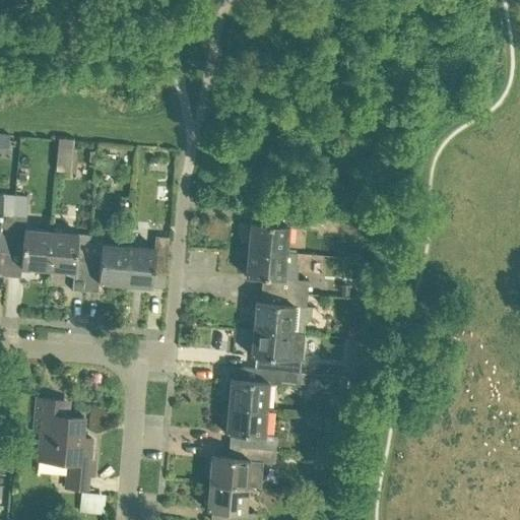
[(61,138),(60,168),(75,168),(76,138),(61,138)]
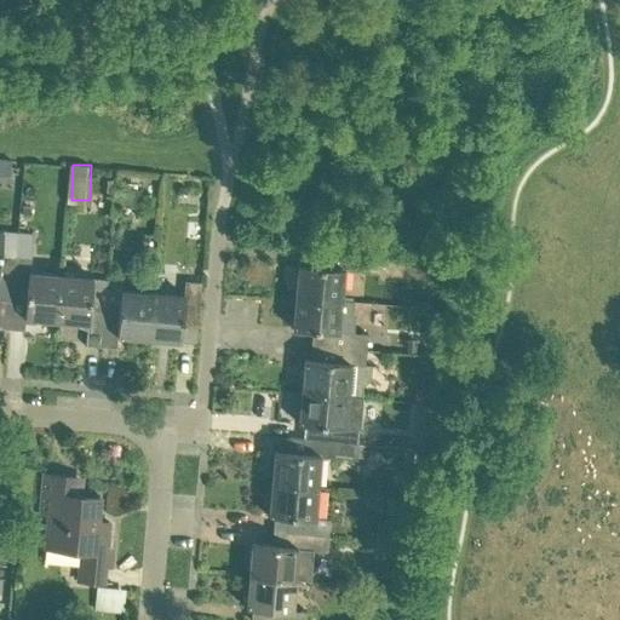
[(119,188),(116,206),(138,208),(141,190),(119,188)]
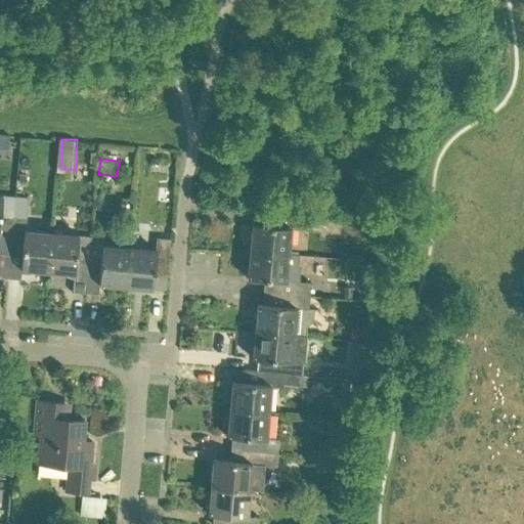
[(0,194),(0,253),(8,254),(12,217),(0,215),(0,212),(1,195),(0,194)]
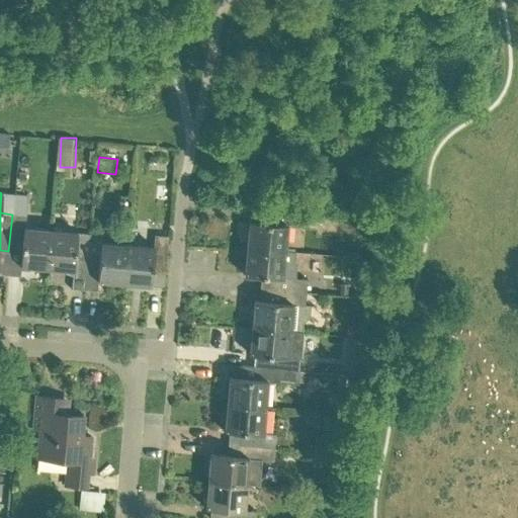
[(246,248),(283,251),(286,226),(298,227),(299,213),(263,209),(262,223),(248,222),(246,248)]
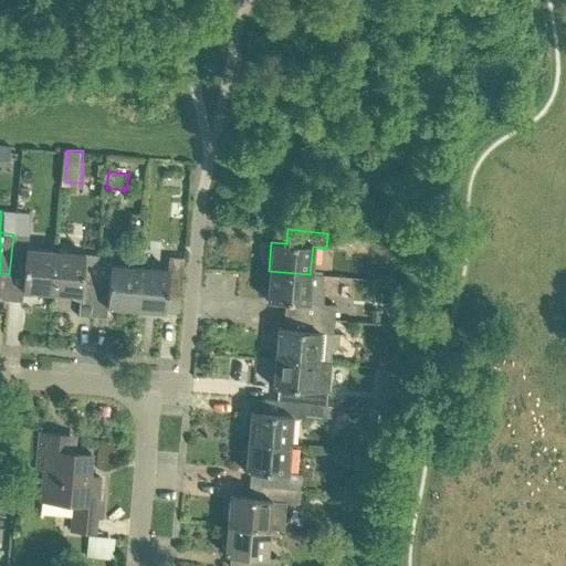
[(13,234),(9,274),(23,275),(21,291),(51,293),(54,252),(27,249),(28,236),(13,234)]
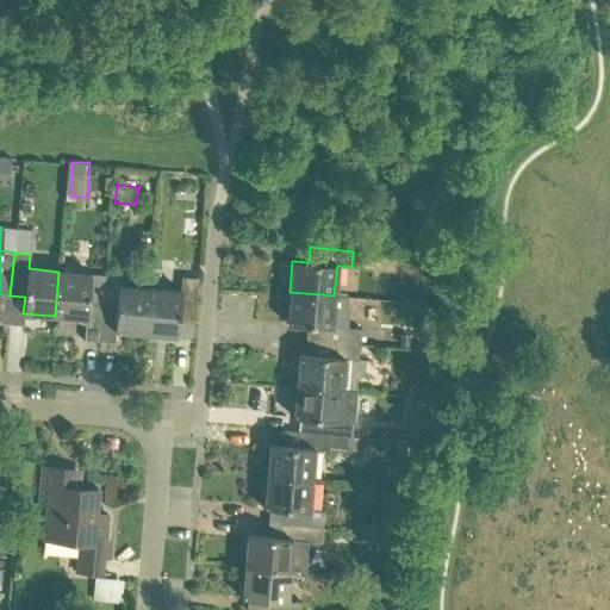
[(83,340),(99,342),(103,299),(105,280),(91,278),(91,274),(75,273),(58,272),(55,316),(86,319),(83,340)]
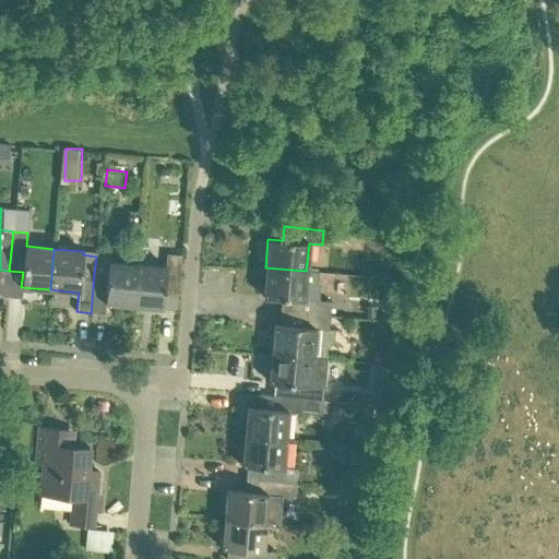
[(109,253),(96,252),(96,257),(94,274),(91,313),(104,314),(105,304),(133,306),(138,264),(108,261),(109,253)]
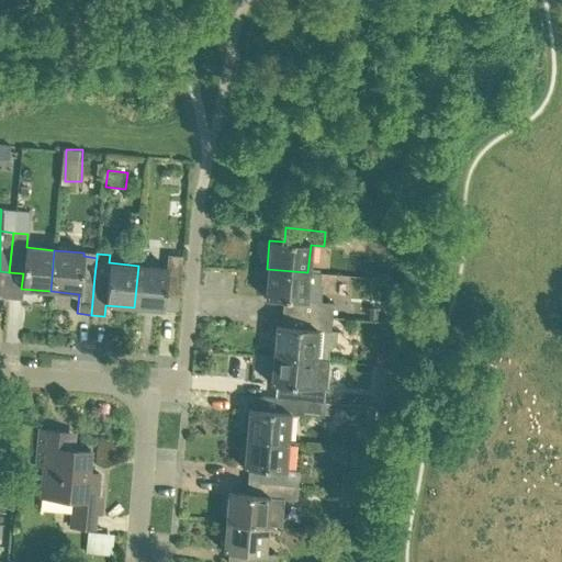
[(166,268),(138,266),(134,307),(177,311),(181,256),(167,255),(166,268)]
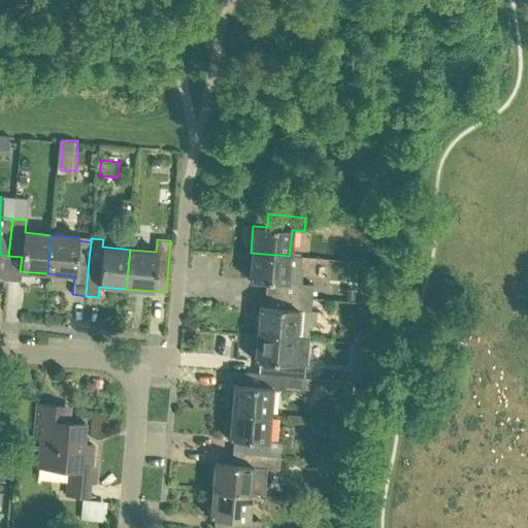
[(275,283),(274,295),(311,298),(312,285),(287,283),(289,268),(298,269),(299,257),(289,256),(251,253),(248,281),(275,283)]
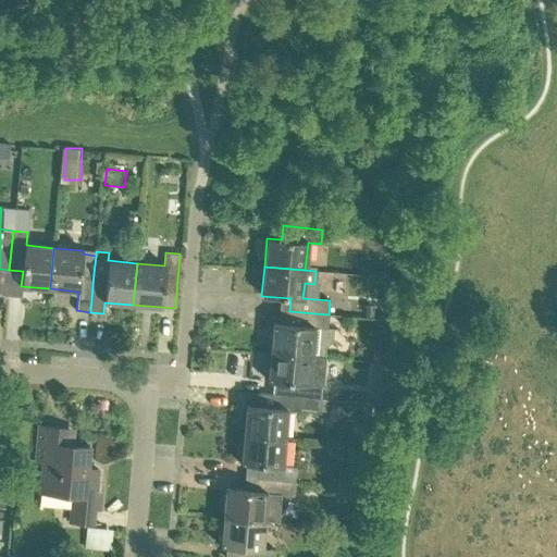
[(329,314),(289,311),(288,324),(272,323),(270,351),(324,357),(325,345),(331,341),(332,330),(333,330),(333,329),(327,327),(329,314)]
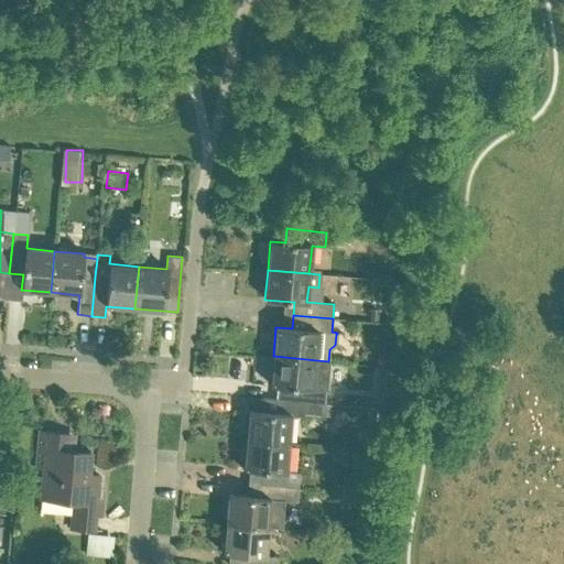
[(282,387),(281,400),(325,404),(328,361),(273,356),(271,386),(282,387)]
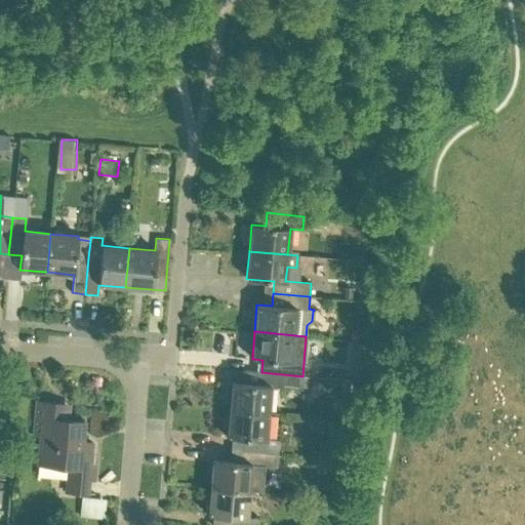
[(363,340),(363,331),(352,331),(351,339),(363,340)]
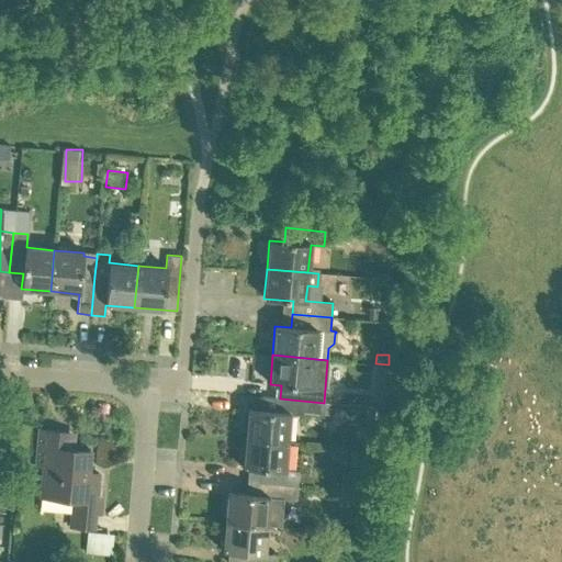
[(349,391),(351,363),(332,362),(329,389),(349,391)]
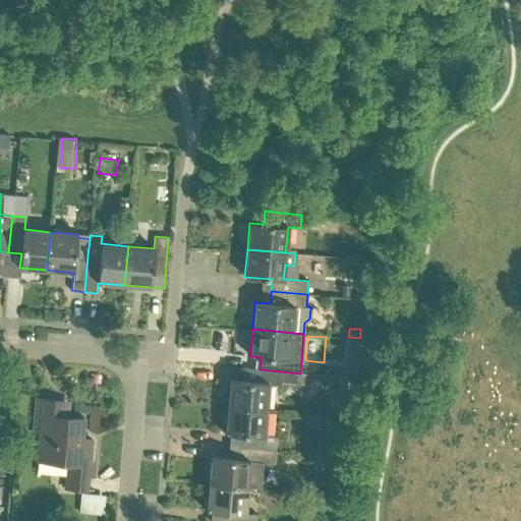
[(365,378),(368,340),(354,339),(351,375),(365,378)]
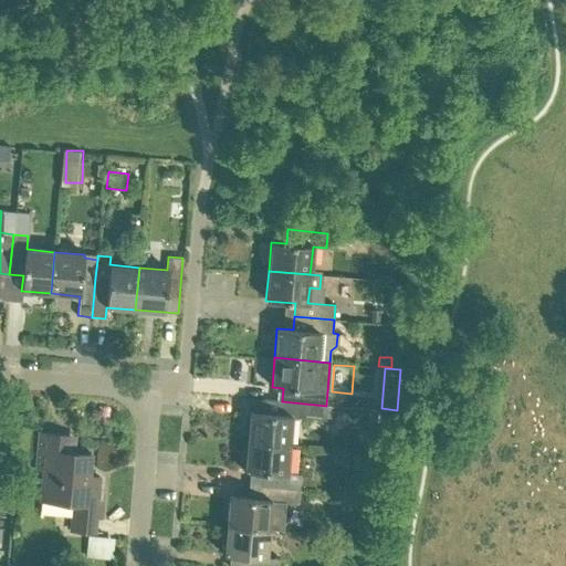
[(263,400),(262,413),(250,412),(247,441),(289,446),(292,418),(325,420),(326,406),(282,401),(263,400)]
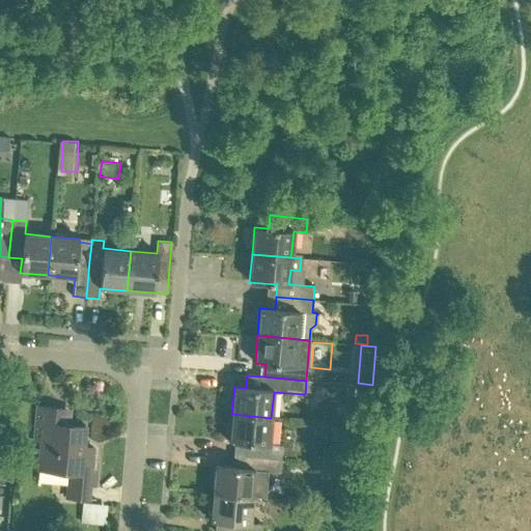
[(80,446),(81,425),(65,424),(65,413),(58,412),(58,408),(33,406),(31,441),(37,441),(35,469),(65,472),(63,497),(86,499),(90,447),(80,446)]
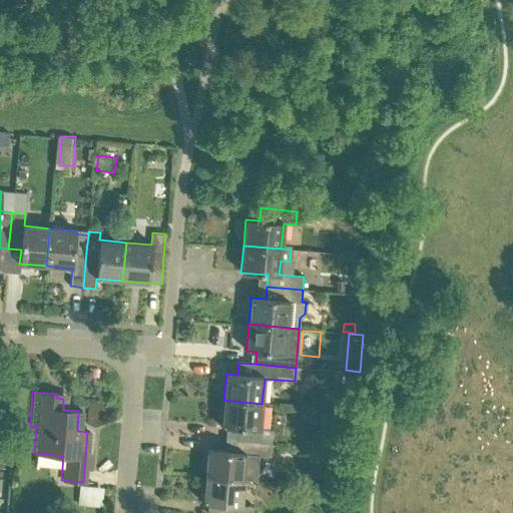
[(234,440),(271,443),(272,430),(260,429),(262,404),(223,400),(221,427),(236,428),(234,440)]
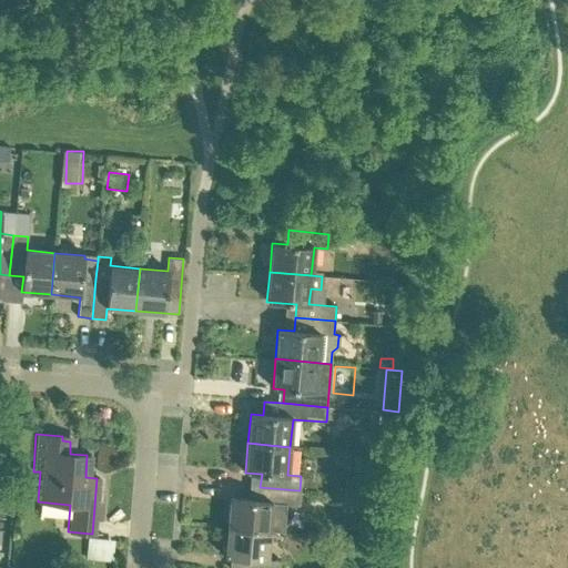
[(304,477),(316,478),(318,458),(306,457),(304,477)]
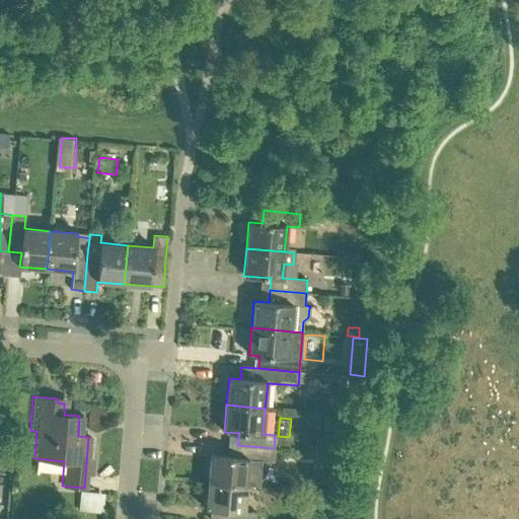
[(207,482),(245,485),(248,459),(273,461),(274,448),(237,445),(236,457),(210,454),(207,482)]
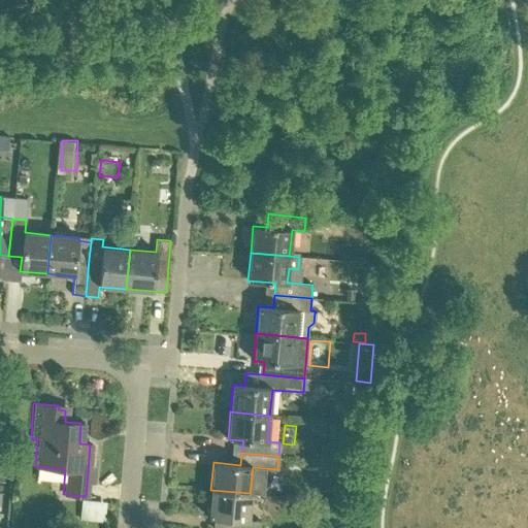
[(222,527),(259,527),(260,521),(248,520),(250,493),(210,490),(208,517),(224,518),(222,527)]
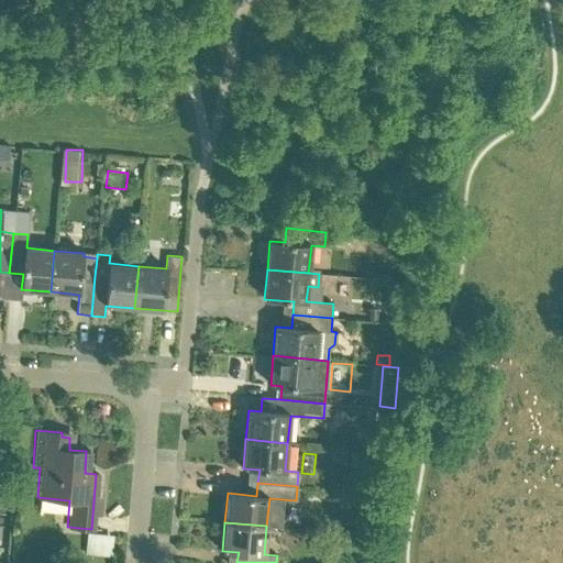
[(0,542),(7,544),(9,528),(0,527),(0,542)]
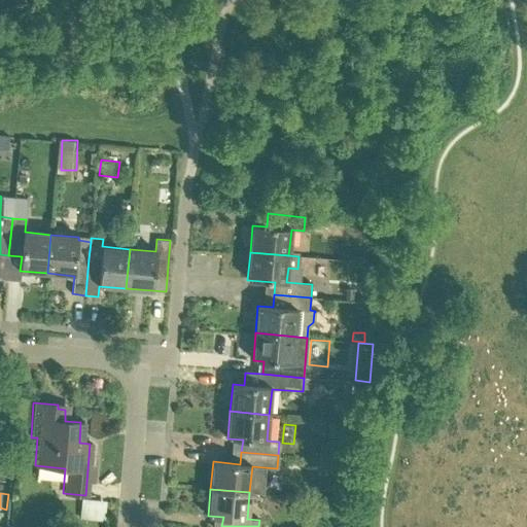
[(84,499),(84,522),(107,522),(108,499),(84,499)]
